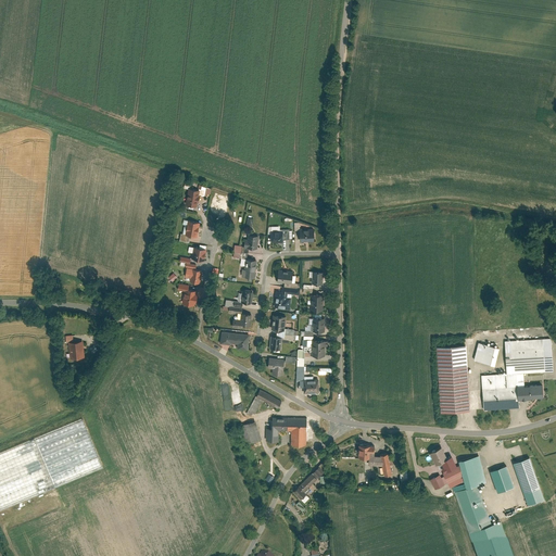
[(186,205),(198,206),(200,190),(189,188),(186,205)]
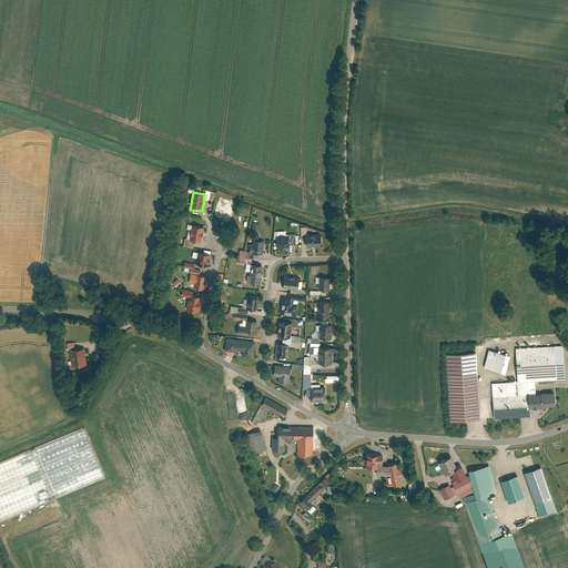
[(201,242),(204,226),(191,224),(188,240),(201,242)]
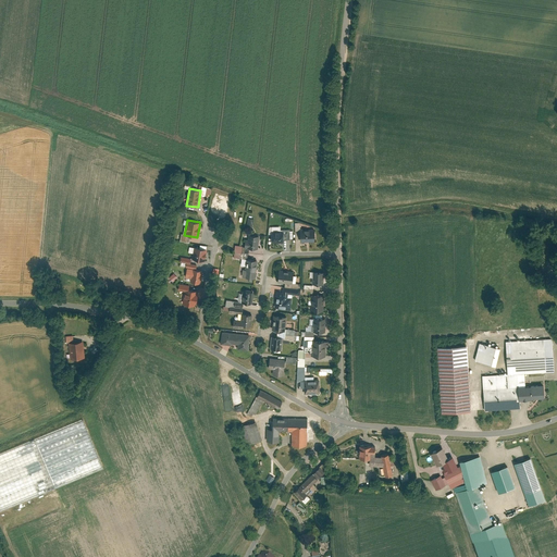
[(300,243),(316,242),(314,227),(300,229),(300,243)]
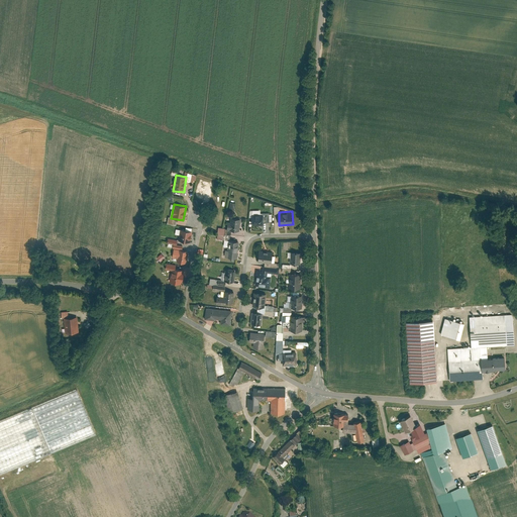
[(263,224),(263,213),(251,214),(251,225),(263,224)]
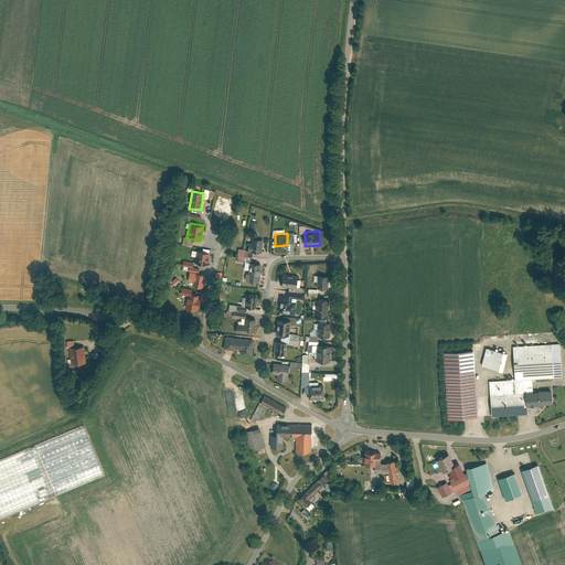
[(263,253),(263,240),(253,240),(253,243),(249,243),(248,253),(263,253)]
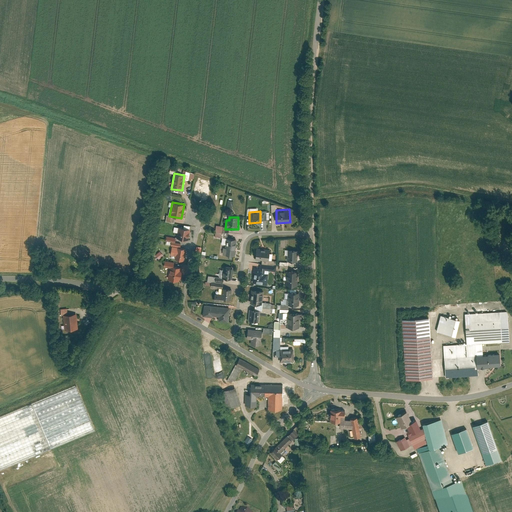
[(188,240),(190,228),(178,226),(176,238),(188,240)]
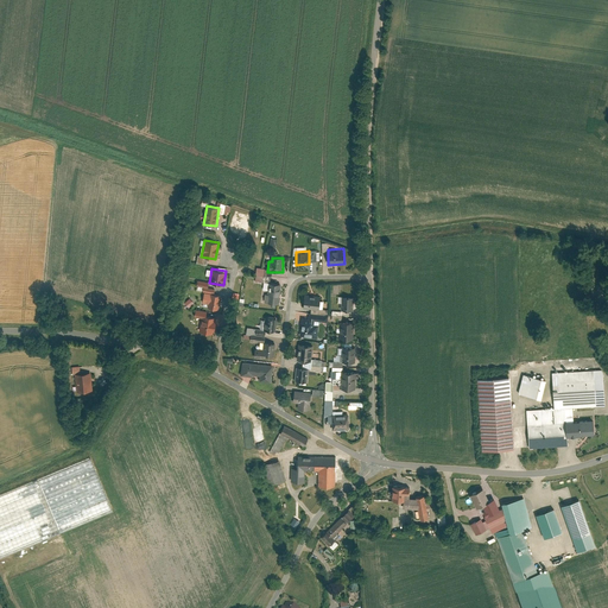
[(195,285),(202,286),(202,291),(213,293),(214,289),(207,287),(208,282),(196,280),(195,285)]
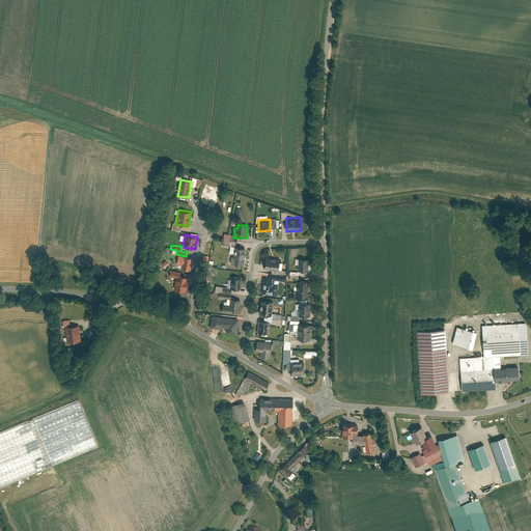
[(244,266),(244,249),(234,248),(233,258),(230,258),(230,266),(244,266)]
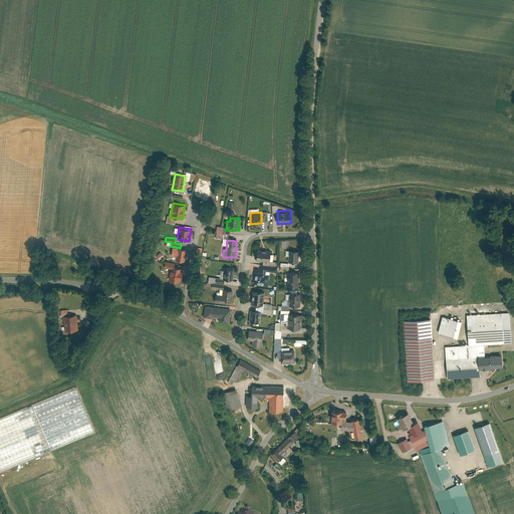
[(185,263),(187,251),(177,249),(175,261),(185,263)]
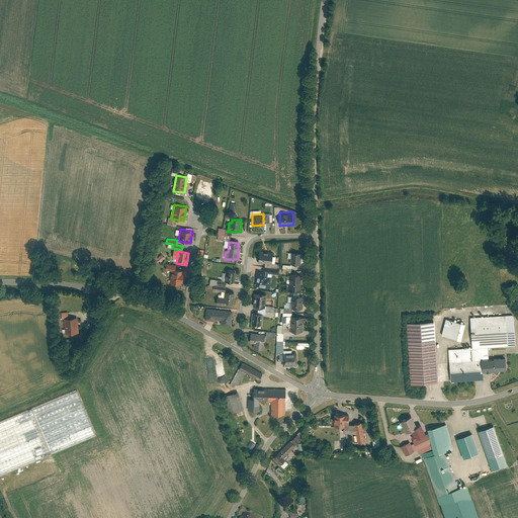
[(258,262),(272,264),(273,252),(259,251),(258,262)]
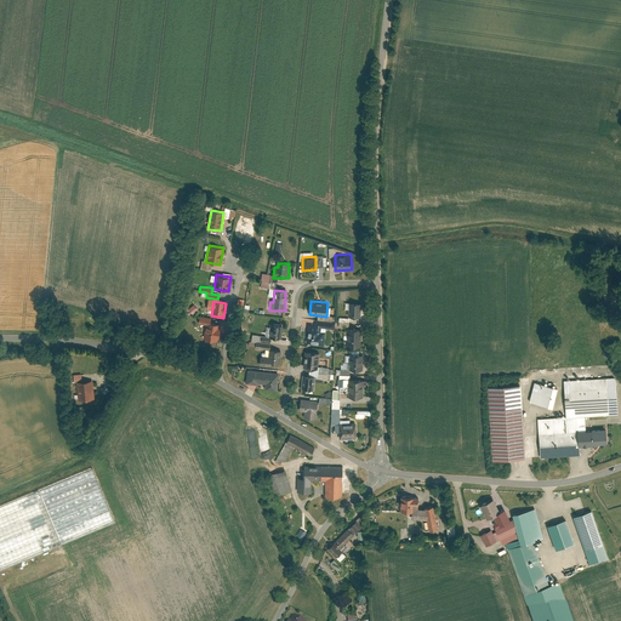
[(348,317),(362,317),(362,303),(348,303),(348,317)]
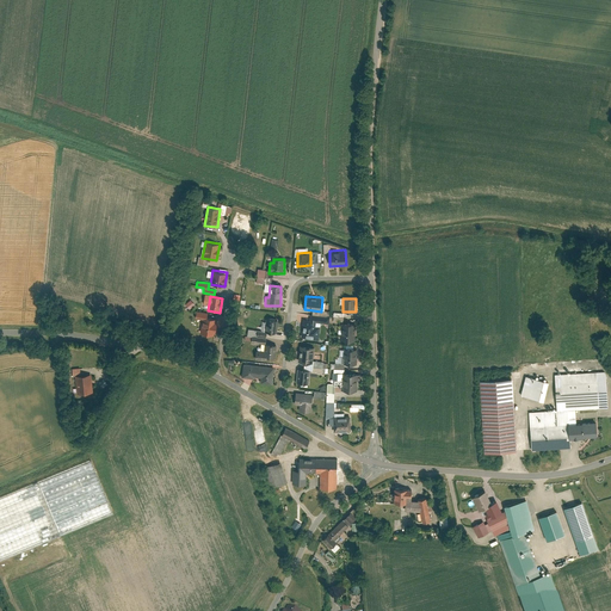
[(190,310),(195,304),(190,300),(185,304),(190,310)]
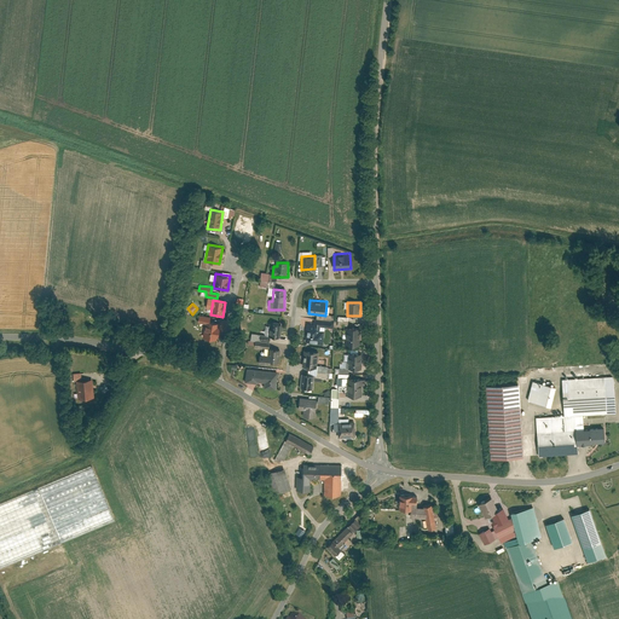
[(306,322),(305,342),(323,343),(324,330),(320,330),(320,327),(334,328),(334,320),(313,319),(313,323),(306,322)]
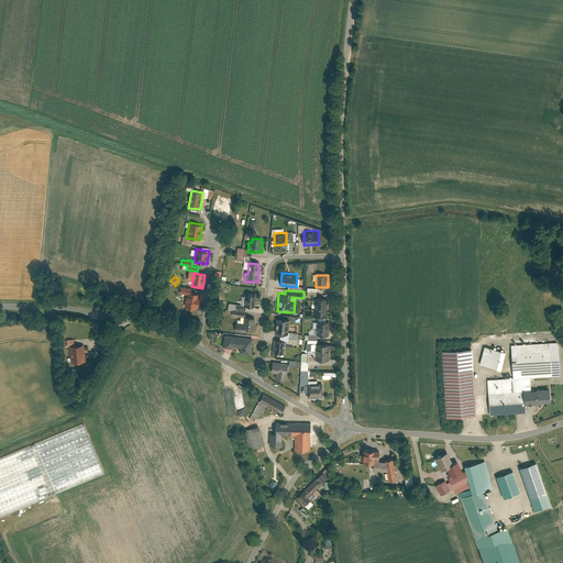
[(198,309),(200,294),(187,293),(185,308),(198,309)]
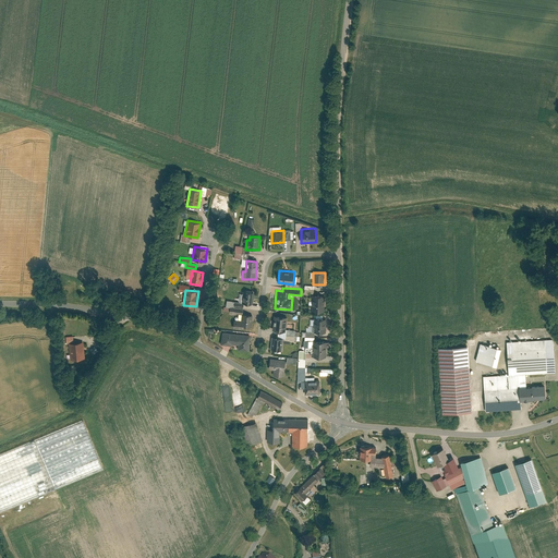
[(253,304),(254,292),(243,291),(242,303),(253,304)]
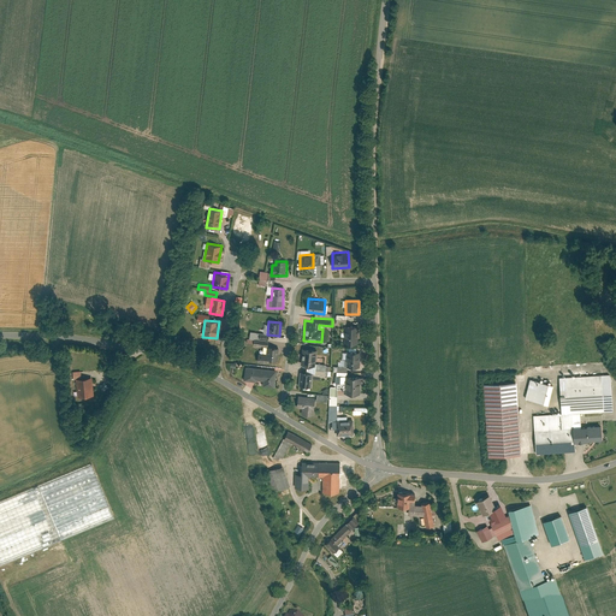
[(344,343),(357,344),(357,326),(344,326),(344,343)]
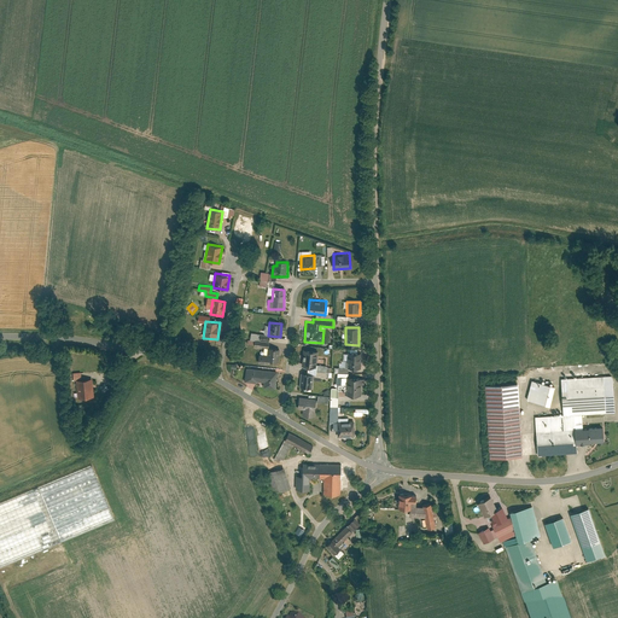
[(278,363),(279,349),(268,349),(268,355),(258,354),(257,365),(270,365),(270,362),(278,363)]
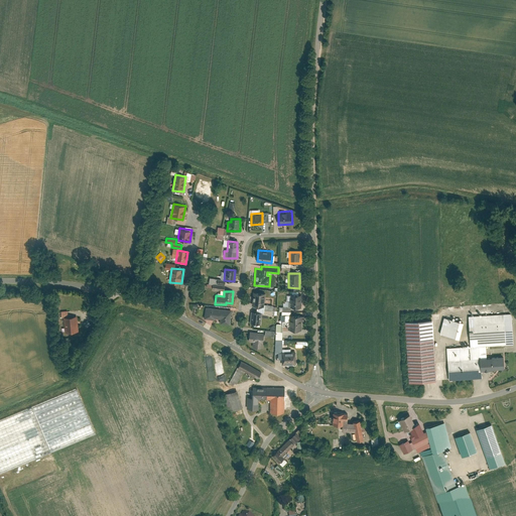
[(250,304),(264,305),(265,293),(251,291),(250,304)]
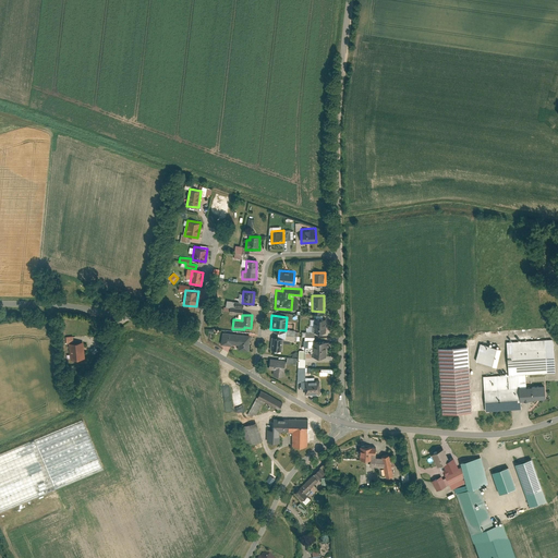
[(325,318),(314,318),(314,332),(326,332),(325,318)]
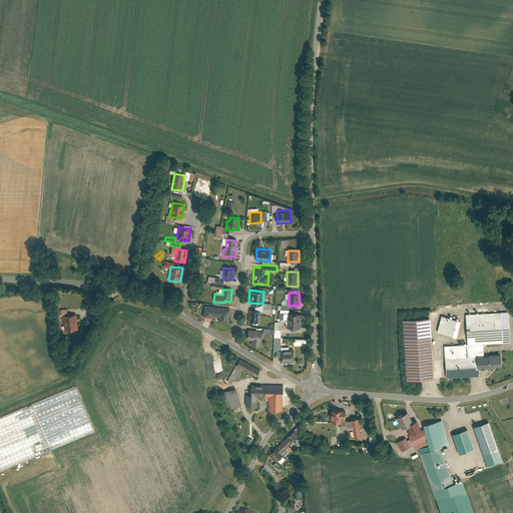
[(218,323),(228,324),(230,309),(204,307),(203,318),(213,319),(213,317),(218,317),(218,323)]
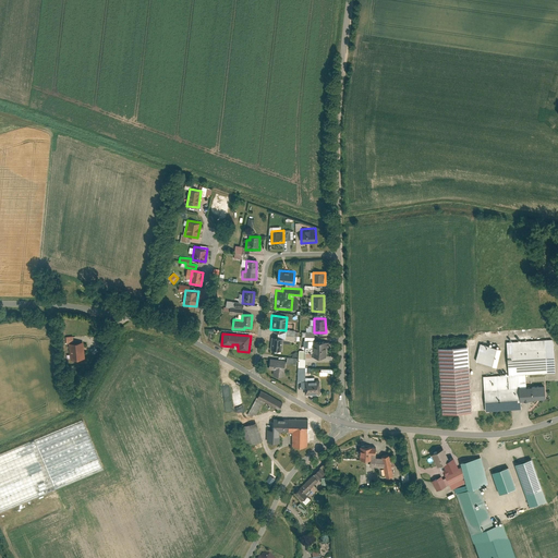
[(69,359),(84,358),(83,341),(73,342),(73,336),(65,336),(65,343),(68,343),(69,359)]
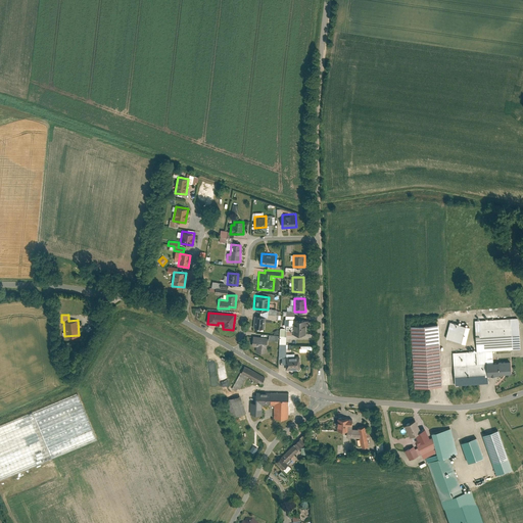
[(254,328),(265,329),(266,317),(255,317),(254,328)]
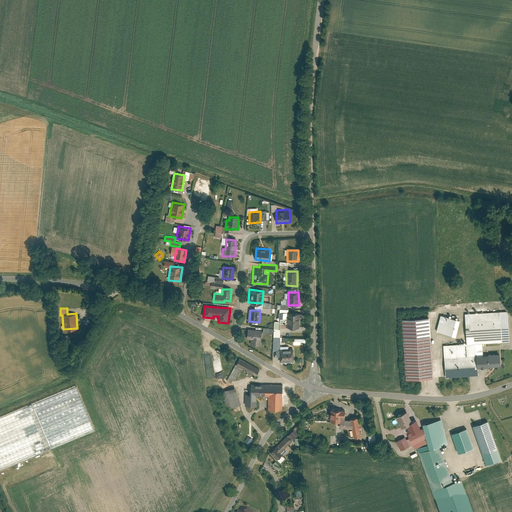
[(468,342),(444,344),(446,376),(480,374),(479,368),(478,354),(485,354),(484,342),(510,340),(508,310),(466,313),(468,342)]
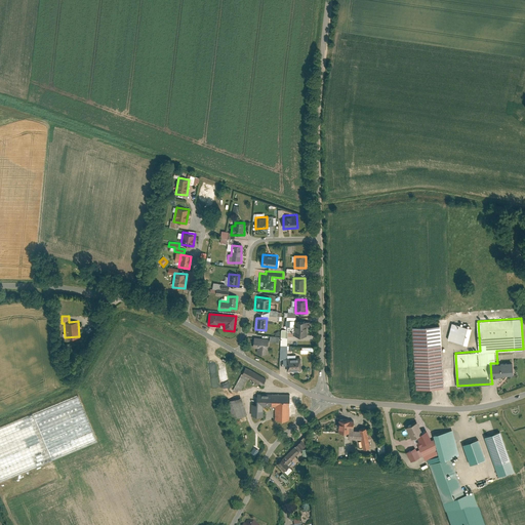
[(294,335),(308,335),(308,321),(294,320),(294,335)]
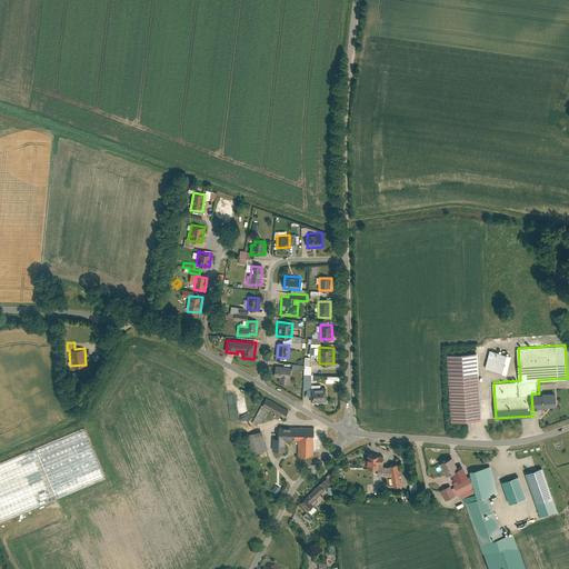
[(490,349),(486,367),(507,373),(511,356),(490,349)]
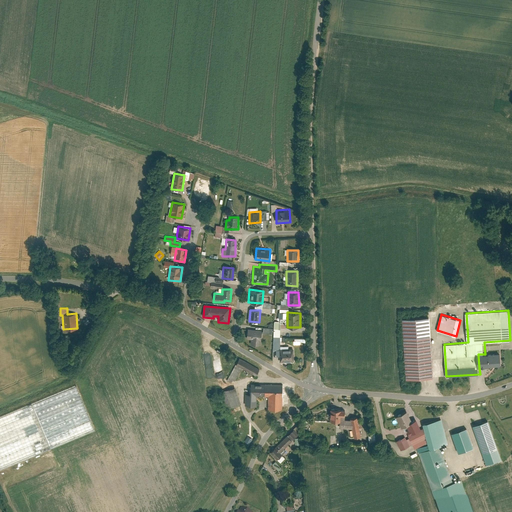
[(430,317),(403,319),(407,378),(434,377),(430,317)]
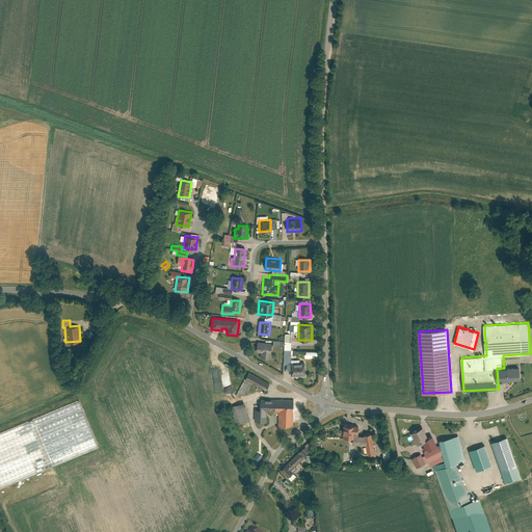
[(270,358),(271,342),(257,341),(256,351),(260,351),(260,357),(270,358)]
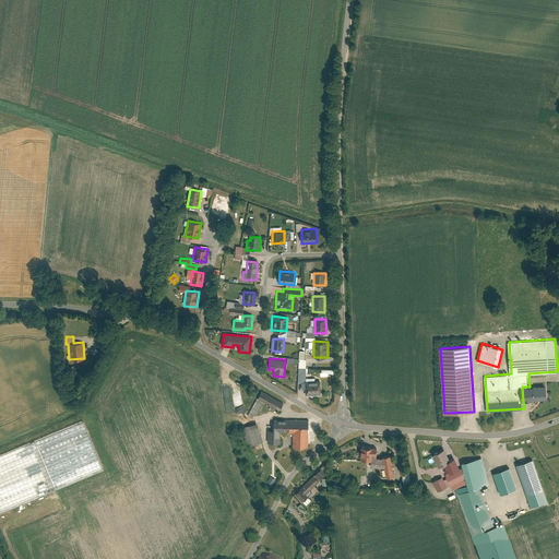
[(306,380),(306,395),(321,395),(321,380),(306,380)]
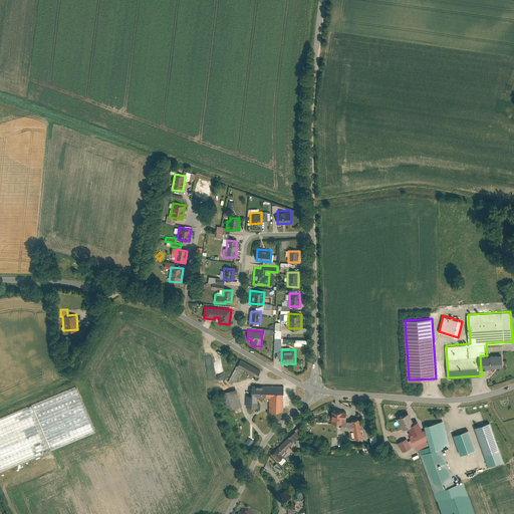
[(480,355),(481,369),(504,367),(503,353),(487,355),(480,355)]
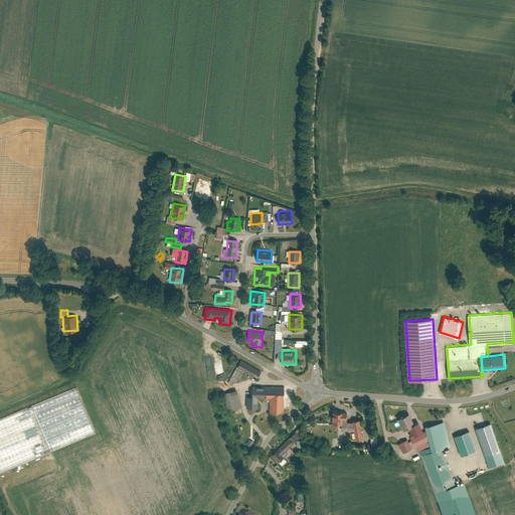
[(261,370),(241,360),(238,366),(244,370),(258,377),(261,370)]
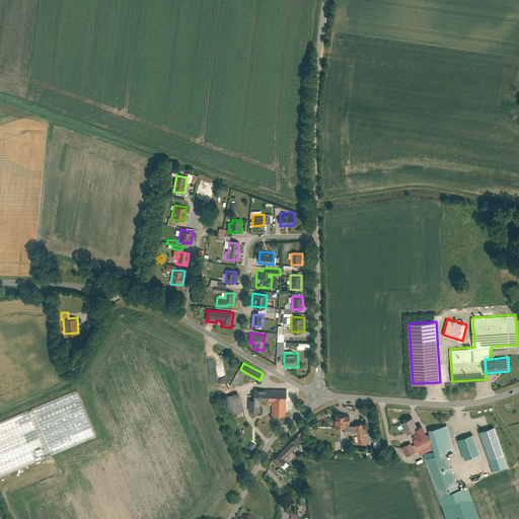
[(239,385),(246,373),(240,369),(233,382),(239,385)]
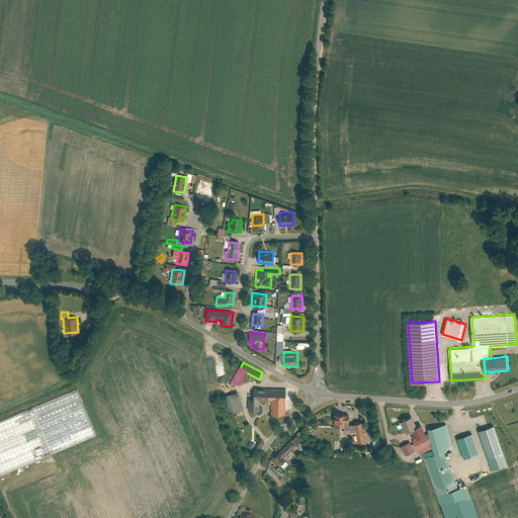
[(286,389),(255,389),(255,400),(261,400),(273,401),(273,414),(286,414),(286,389)]
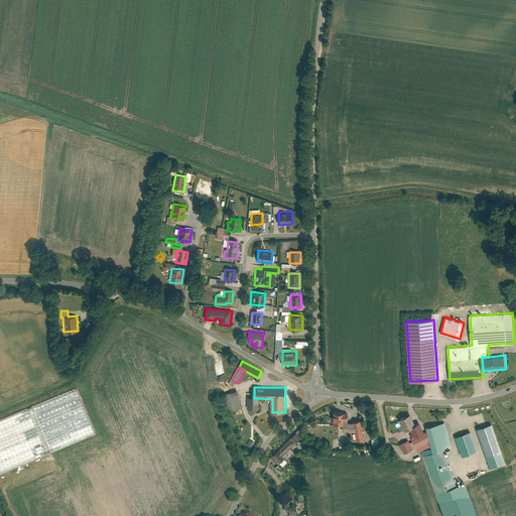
[(244,406),(238,390),(225,395),(230,411),(244,406)]
